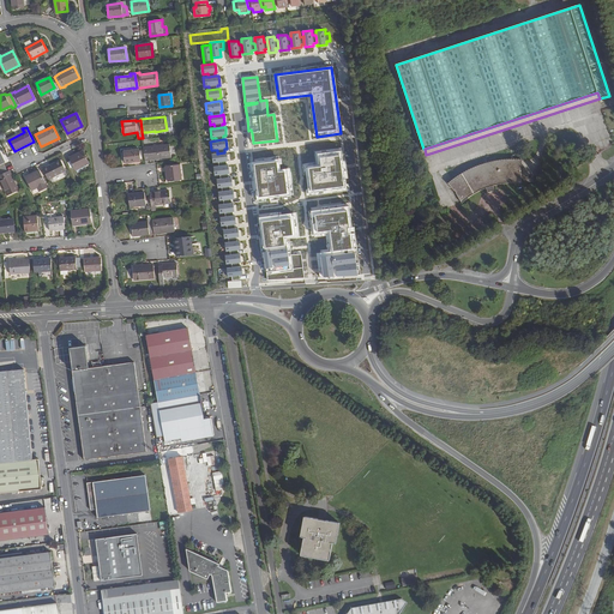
[(148,146),(144,148),(145,161),(150,161),(150,160),(172,157),(169,145),(149,148),(148,146)]
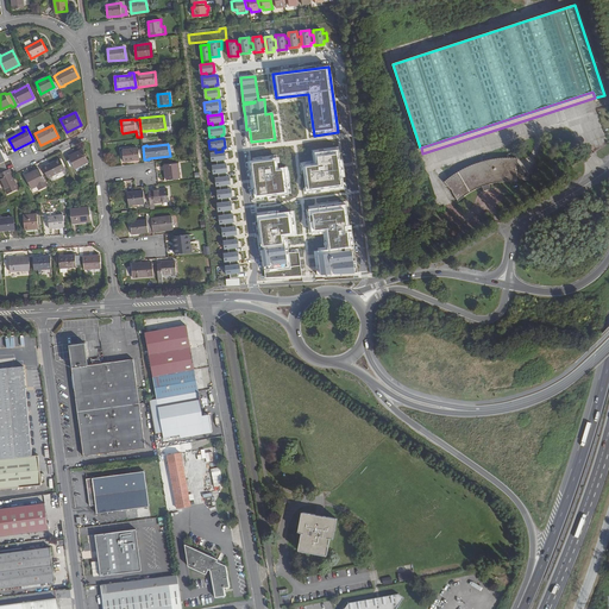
[(139,159),(138,149),(124,150),(125,162),(139,159)]
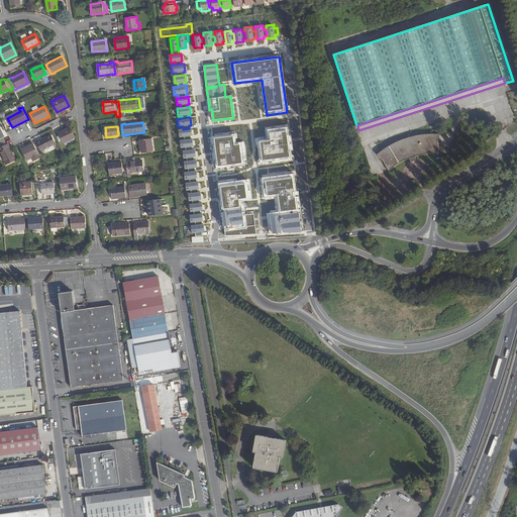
[(70,127),(59,133),(61,136),(63,141),(64,142),(75,137),(70,127)]
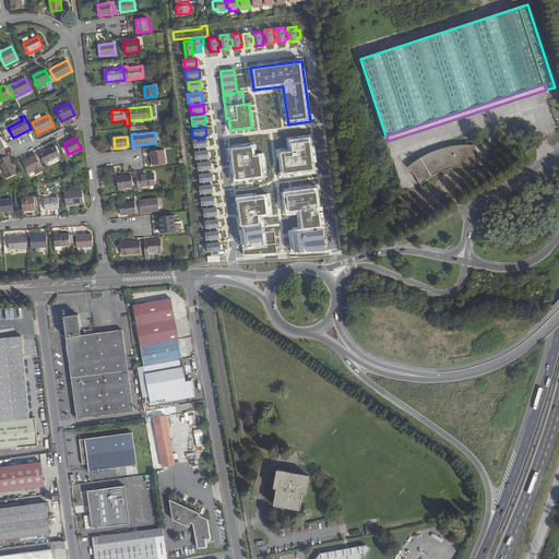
[(317,174),(317,171),(314,163),(318,163),(316,146),(313,146),(312,138),(289,141),(292,151),(278,152),(282,177),(282,178),(317,174)]
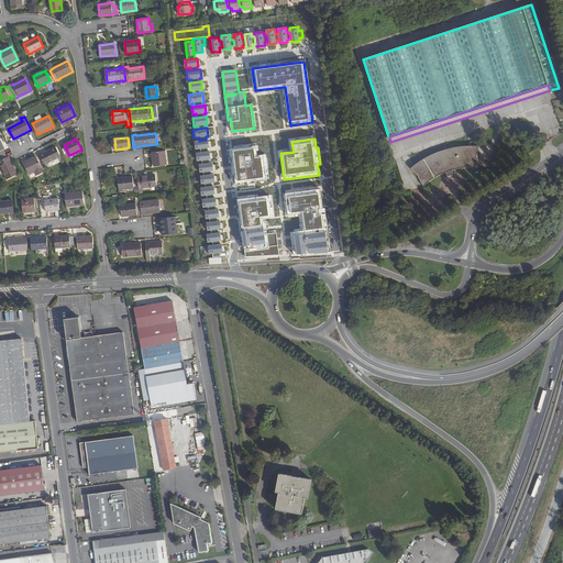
[(199,141),(195,141),(196,150),(200,150),(201,152),(207,151),(207,147),(208,147),(208,140),(206,140),(199,141)]
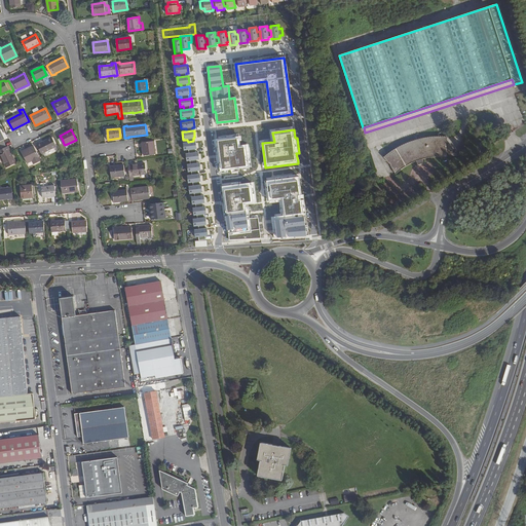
[(51,137),(37,144),(42,154),(57,146),(51,137)]
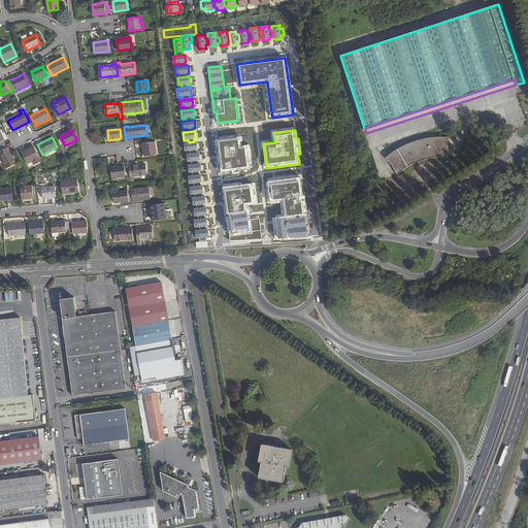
[(240,137),(217,140),(221,172),(251,168),(248,145),(241,146),(240,137)]
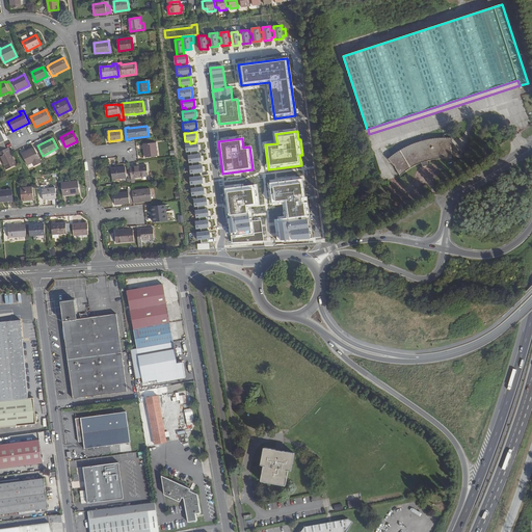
[(407,170),(422,163),(423,162),(427,161),(435,159),(452,158),(451,150),(451,149),(452,138),(440,138),(420,142),(410,145),(389,159),(391,161),(394,165),(400,176),(407,170)]
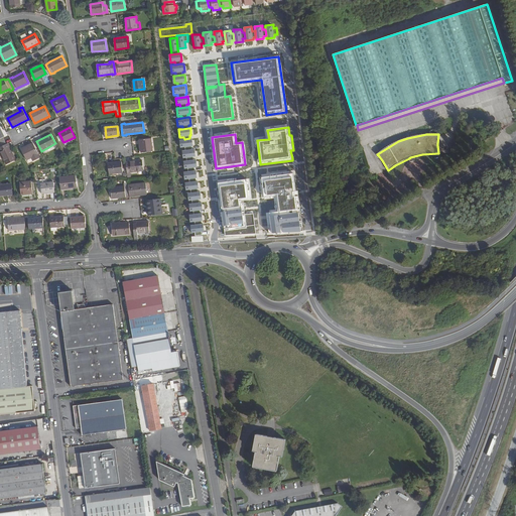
[(142,152),(152,151),(151,138),(140,140),(142,152)]
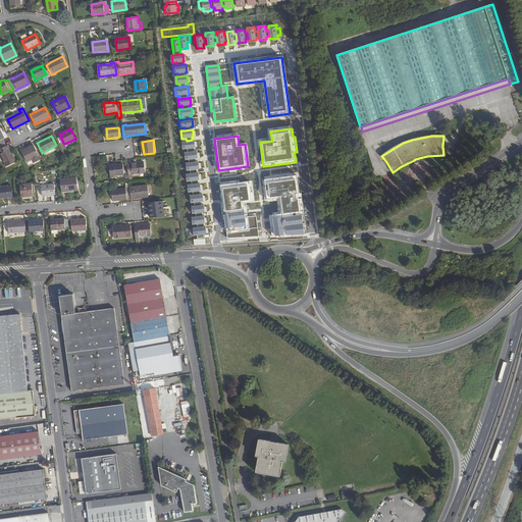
[(187,141),(181,142),(183,150),(187,149),(187,152),(195,151),(194,148),(195,148),(194,140),(192,140),(187,141)]
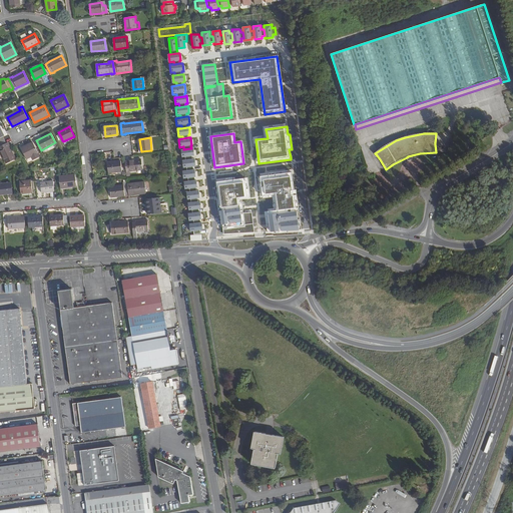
[(0,150),(6,163),(16,159),(8,142),(7,143),(0,146),(0,150)]
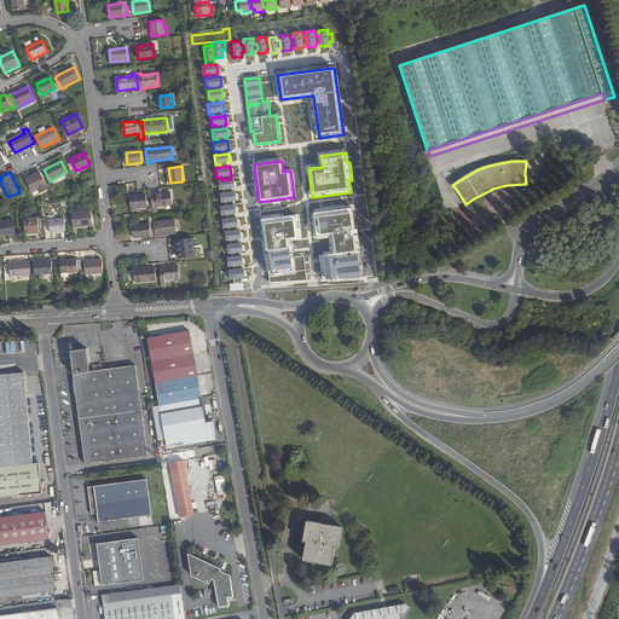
[(46,185),(40,172),(25,179),(33,192),(38,189),(40,192),(48,187),(46,185)]
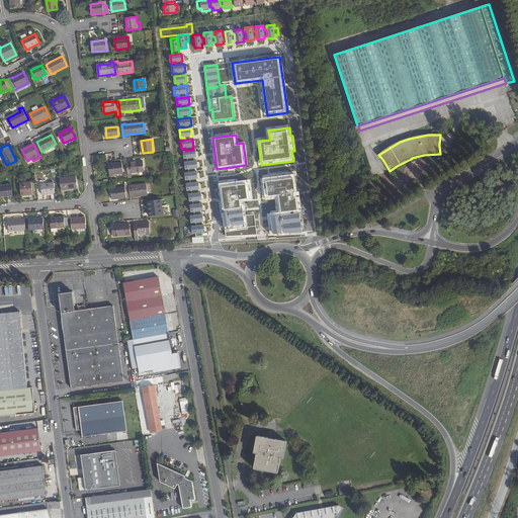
[(185,151),(183,151),(184,158),(188,158),(188,161),(193,160),(193,157),(196,157),(195,150),(193,150),(185,151)]
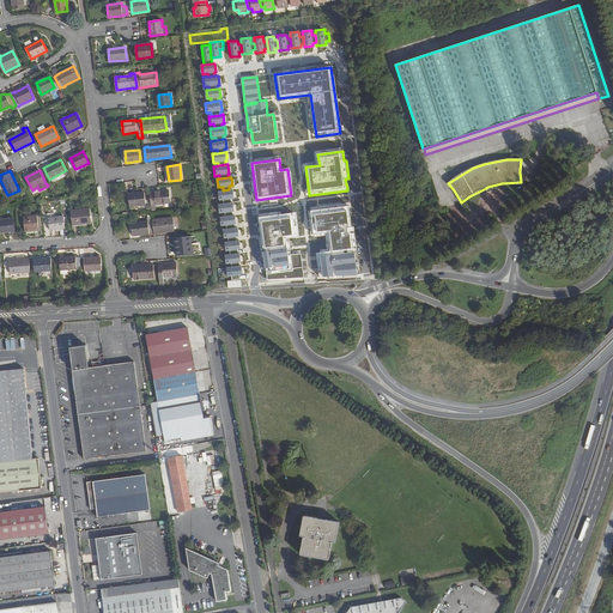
[(223,190),(218,192),(219,201),(223,200),(224,204),(231,202),(231,199),(234,199),(232,189),(229,189),(223,190)]
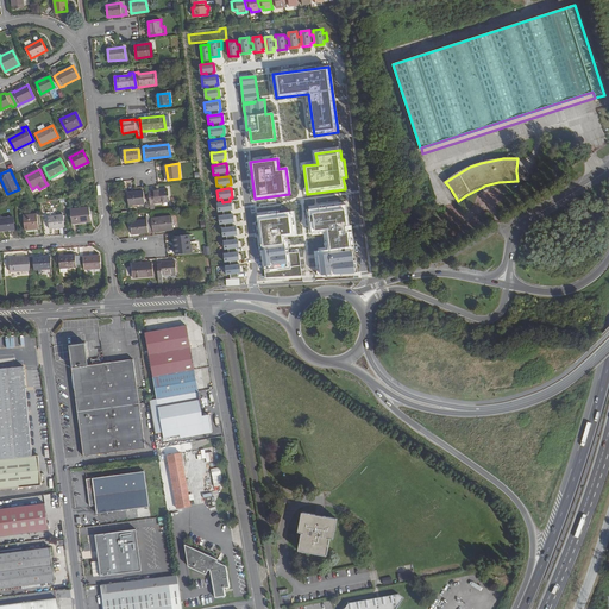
[(168,189),(149,192),(150,203),(151,211),(155,211),(154,203),(170,201),(168,189)]
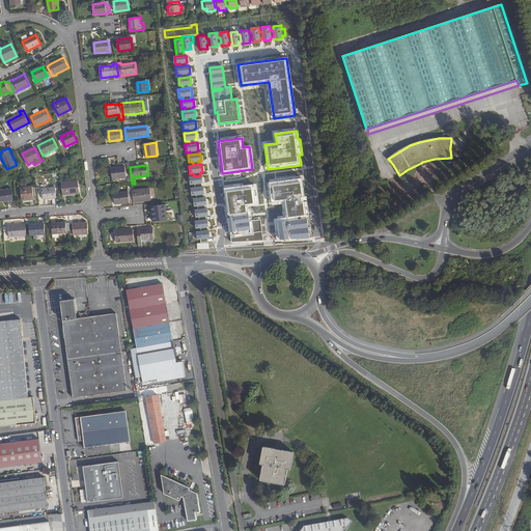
[(127,177),(126,167),(111,168),(112,179),(127,177)]
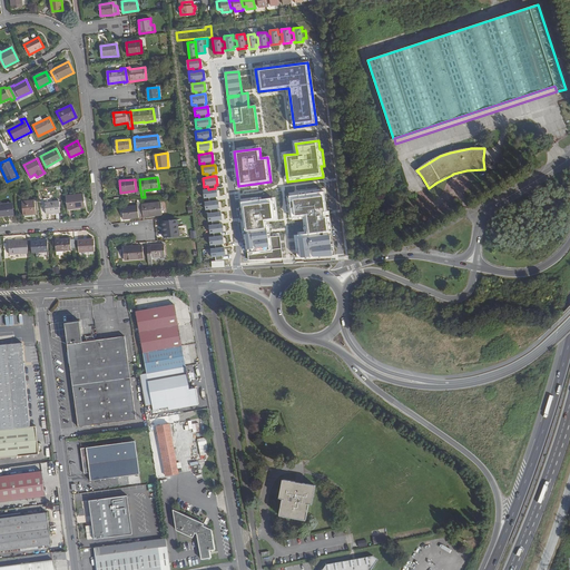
[(208,189),(204,190),(205,198),(209,197),(209,202),(216,200),(216,197),(217,196),(217,188),(215,188),(208,189)]
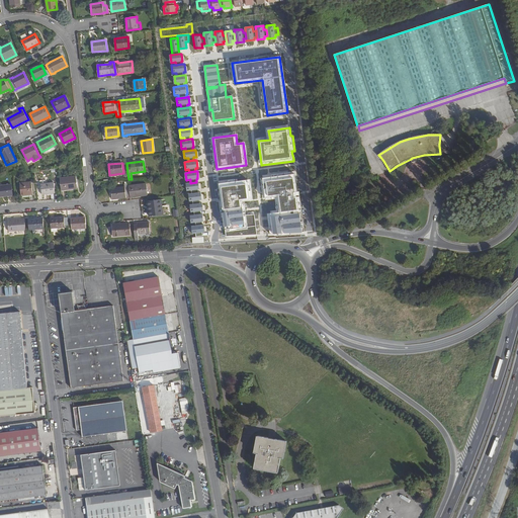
[(270,235),(301,231),(304,230),(299,191),(297,191),(294,174),(263,178),(265,198),(275,197),(277,212),(267,214),(270,235)]
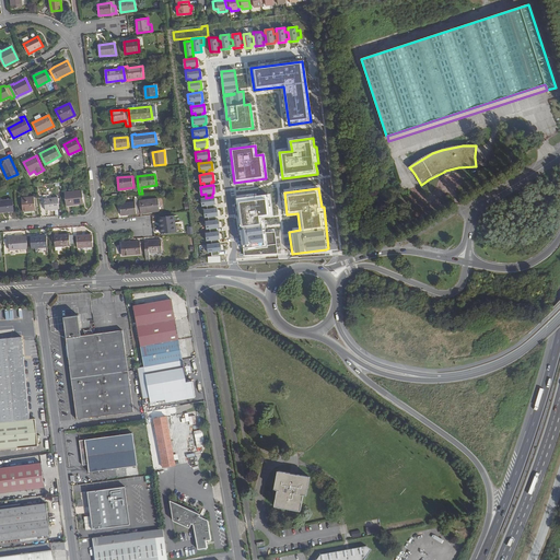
[(84,203),(82,190),(65,193),(67,206),(84,203)]
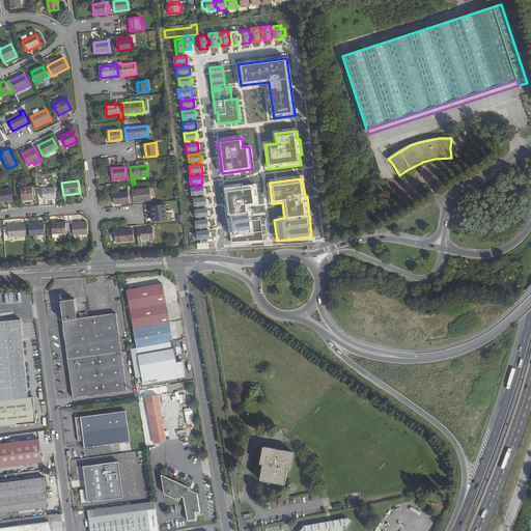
[(254,185),(224,189),(231,245),(262,241),(260,220),(252,221),(251,206),(256,205),(259,205),(256,185),(254,185)]
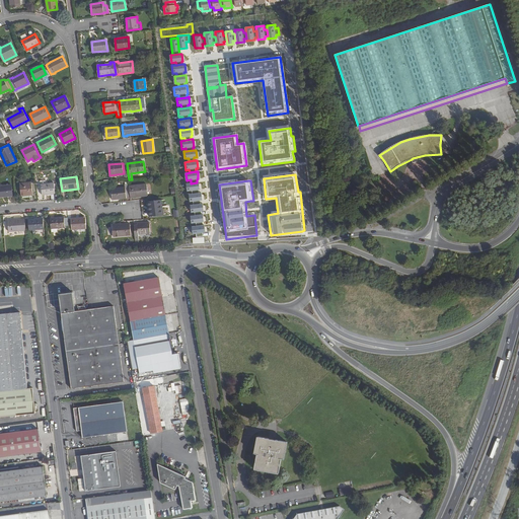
[(33,195),(31,182),(20,183),(21,196),(33,195)]
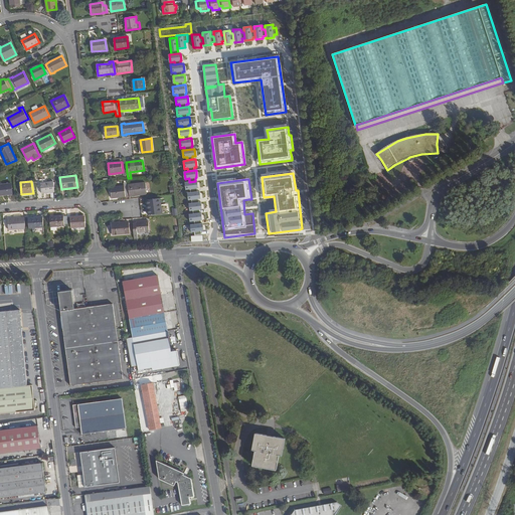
[(189,182),(185,182),(186,190),(190,189),(191,192),(197,192),(197,188),(198,188),(197,181),(195,181),(189,182)]
